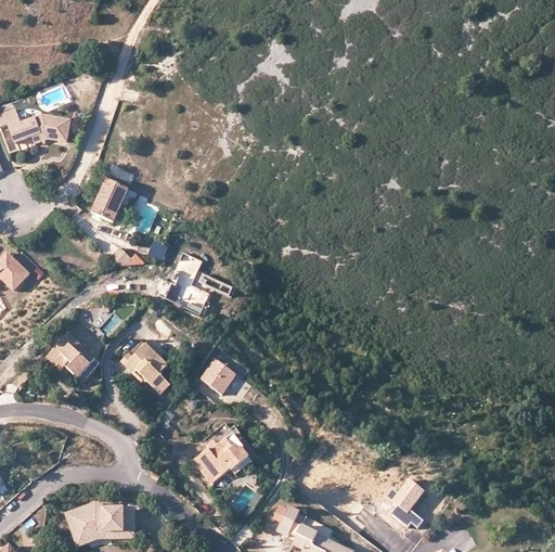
[(43,113),(21,122),(16,111),(15,107),(0,113),(0,126),(8,124),(14,142),(31,136),(44,130),(48,137),(66,141),(72,118),(43,113)]
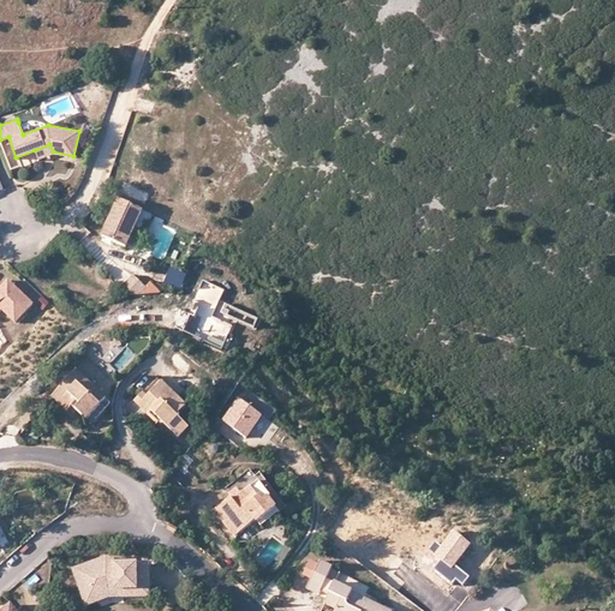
[(53,151),(49,144),(35,150),(39,157),(53,153),(53,151)]
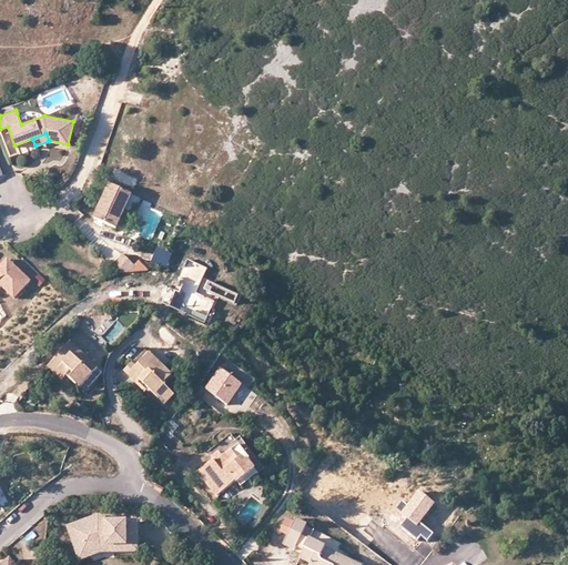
[(131,193),(110,183),(94,218),(115,228),(131,193)]
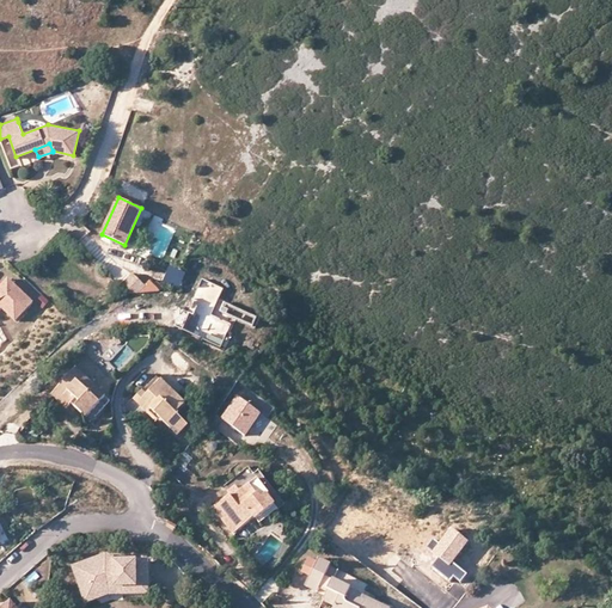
[(120,284),(127,292),(139,289),(145,283),(133,270),(120,284)]
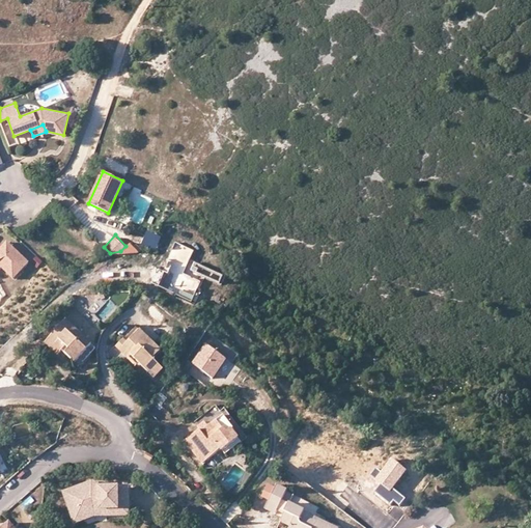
[(5,241),(0,246),(0,266),(0,267),(11,277),(27,261),(5,241)]
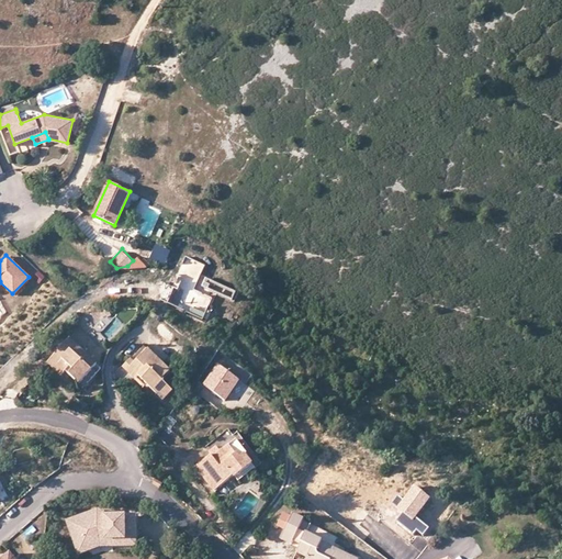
[(133,260),(127,266),(148,265),(138,255),(133,260)]
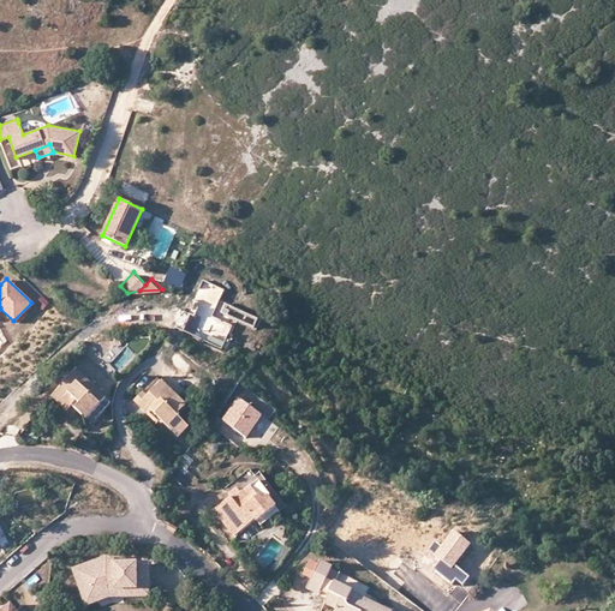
[(224,288),(204,279),(195,298),(201,300),(195,313),(189,310),(181,325),(221,345),(232,323),(212,313),(224,288)]
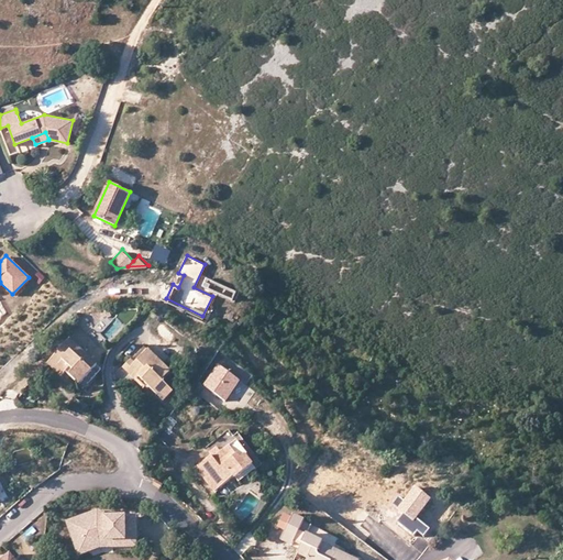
[(184,275),(178,273),(173,284),(178,287),(184,275)]
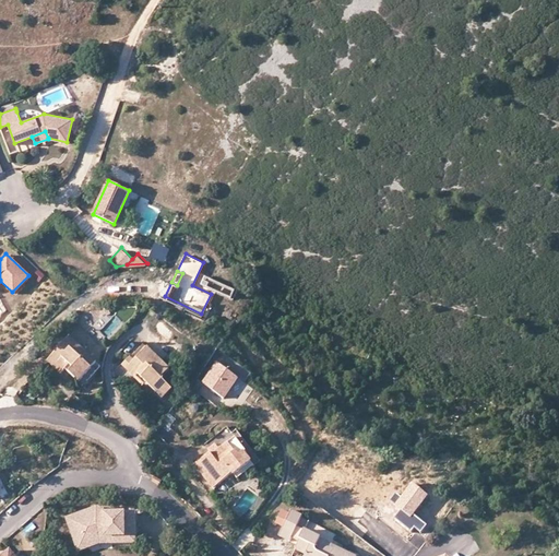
[(68,334),(48,356),(61,368),(63,365),(82,381),(99,362),(68,334)]
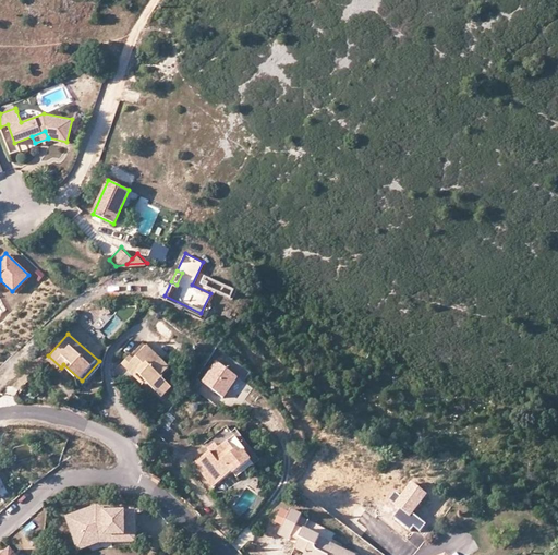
[(141,342),(122,362),(135,374),(137,372),(161,395),(170,386),(160,376),(167,369),(141,342)]
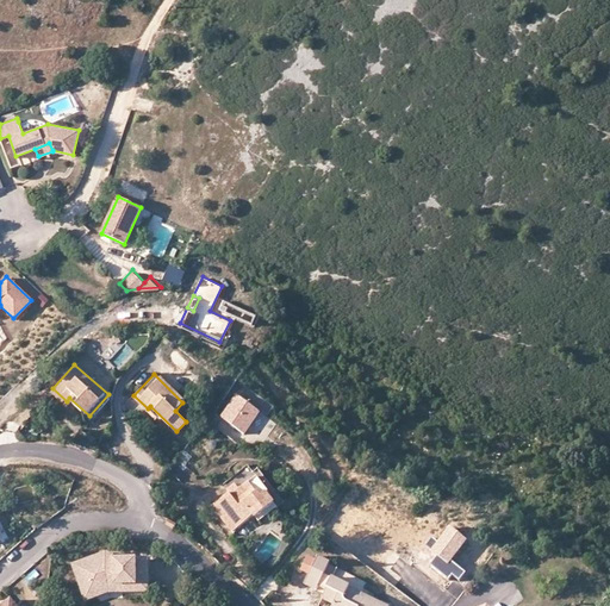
[(67,401),(53,388),(50,391),(64,404),(67,401)]
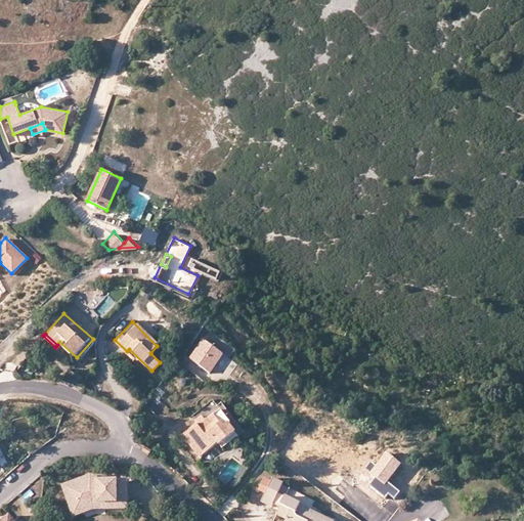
[(204,338),(189,357),(209,372),(222,352),(204,338)]
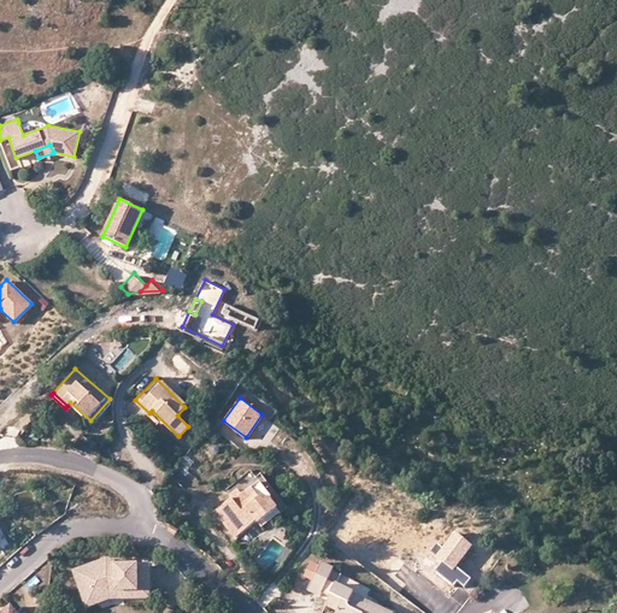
[(259,482),(241,494),(233,500),(233,499),(217,511),(235,536),(254,522),(258,528),(278,512),(268,497),(270,496),(259,482)]
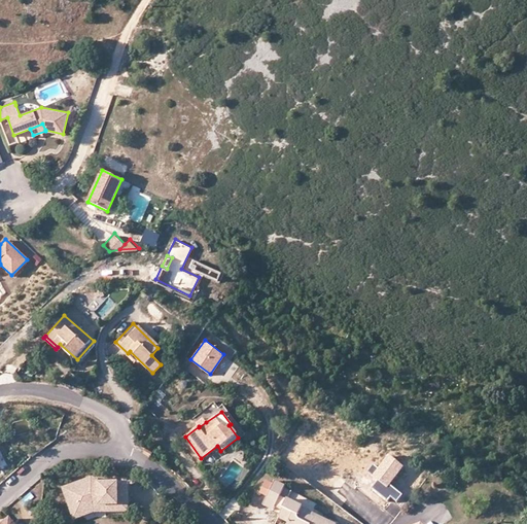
[(199,427),(206,422),(202,417),(196,422),(199,426),(199,427)]
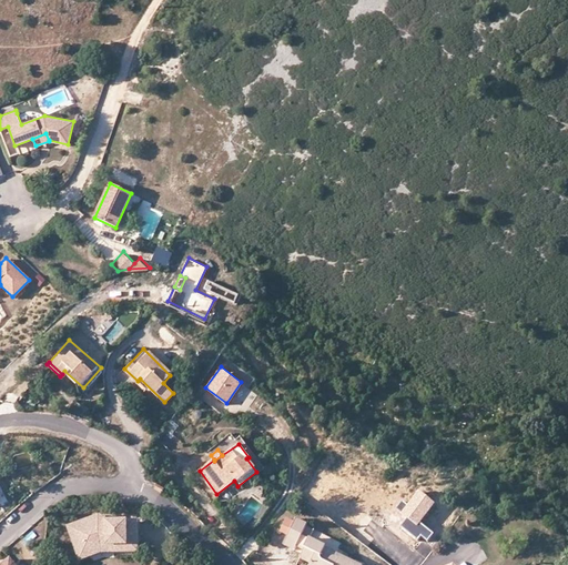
[(407,503),(403,500),(396,506),(408,516),(402,524),(417,537),(422,533),(428,538),(434,531),(421,521),(436,502),(419,488),(407,503)]
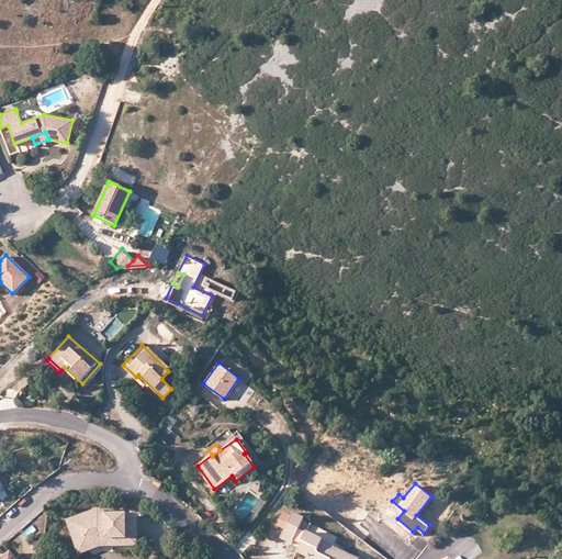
[(137,545),(137,514),(105,514),(100,514),(99,509),(68,520),(78,546),(100,538),(126,538),(127,545),(137,545)]
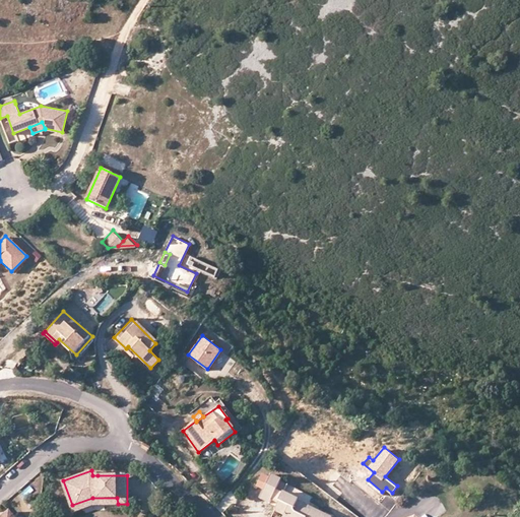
[(279,479),(270,474),(259,497),(268,501),(279,479)]
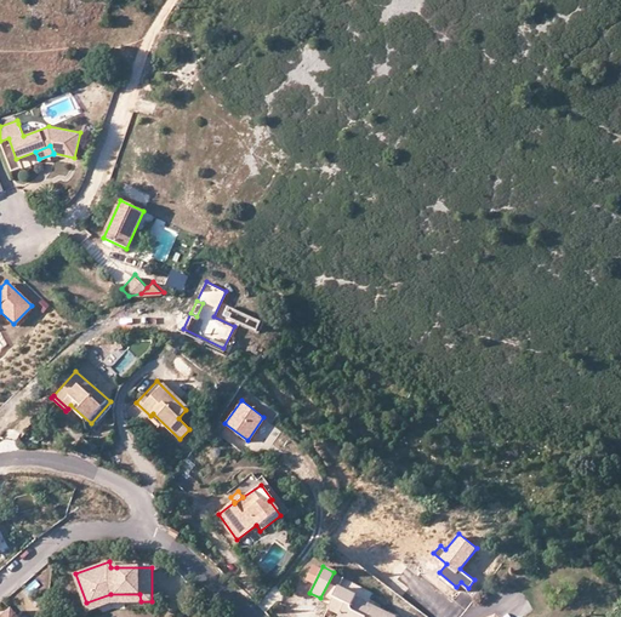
[(339,613),(336,616),(396,616),(337,587),(326,606),(339,613)]
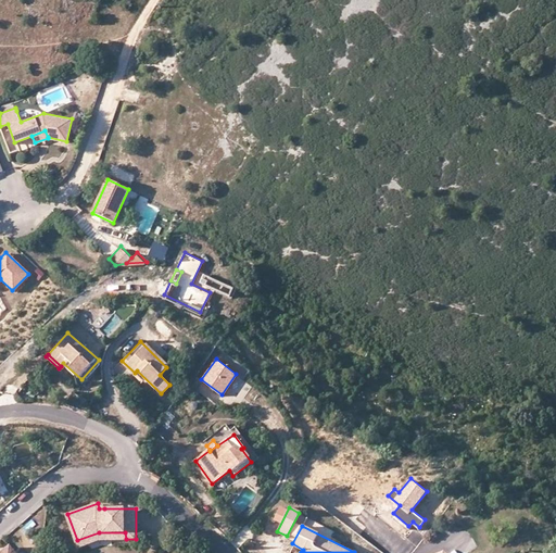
[(126,539),(125,532),(99,532),(77,540),(79,547),(100,539),(126,539)]
